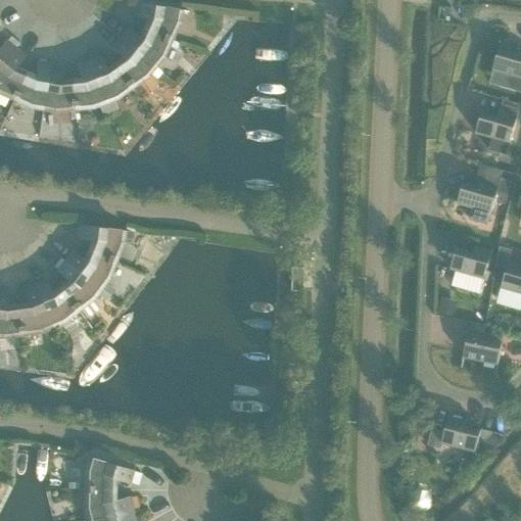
[(141,26),(170,38),(178,20),(180,7),(133,0),(131,13),(146,15),(141,26)]
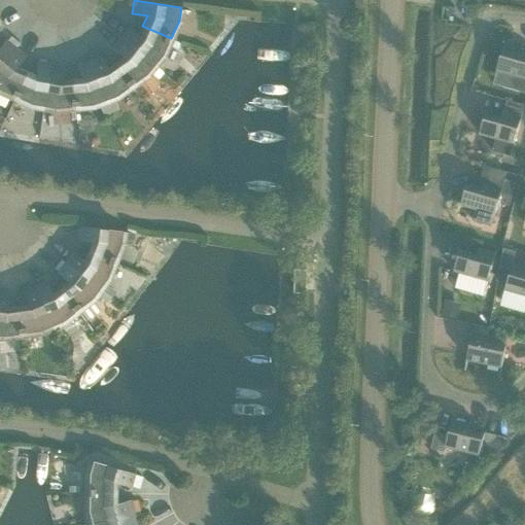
[(118,36),(154,66),(163,56),(171,38),(142,26),(138,35),(127,26),(118,36)]
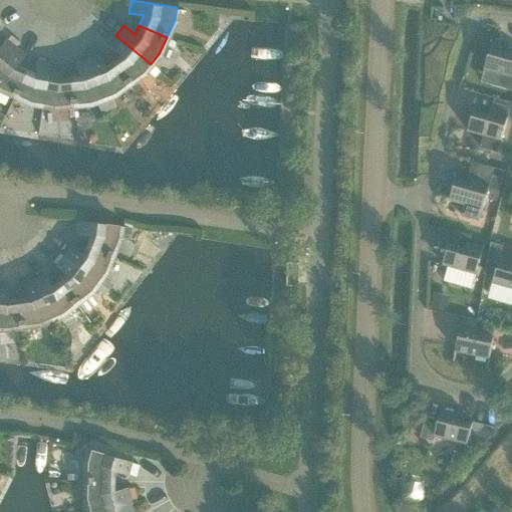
[(110,60),(128,84),(144,73),(151,64),(115,35),(107,45),(118,54),(110,60)]
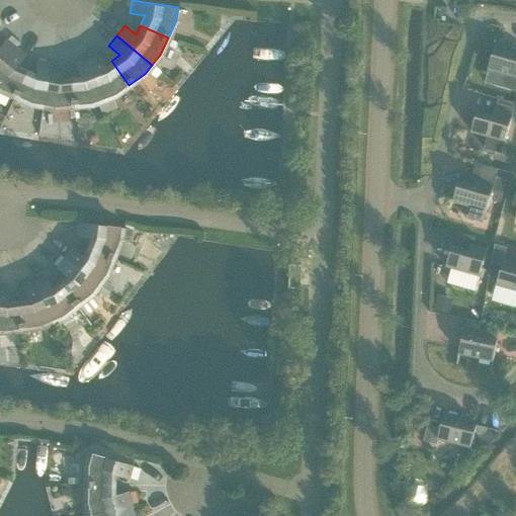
[(0,61),(13,46),(3,37),(0,40),(0,61)]
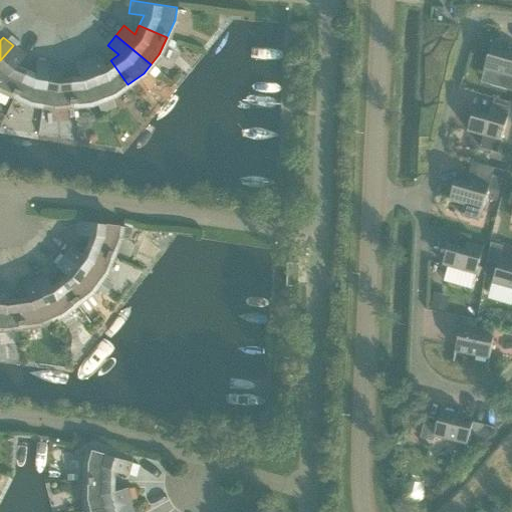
[(13,45),(0,60),(0,90),(10,95),(23,68),(14,64),(23,53),(13,45)]
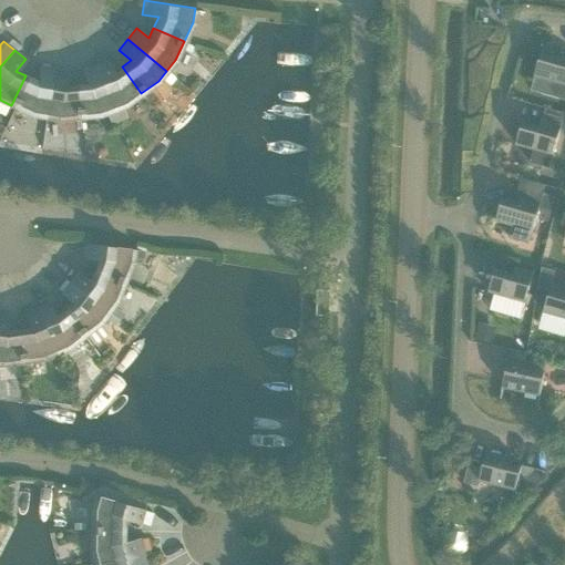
[(556,57),(538,51),(532,73),(552,79),(550,85),(554,93),(564,95),(564,51),(557,50),(556,57)]
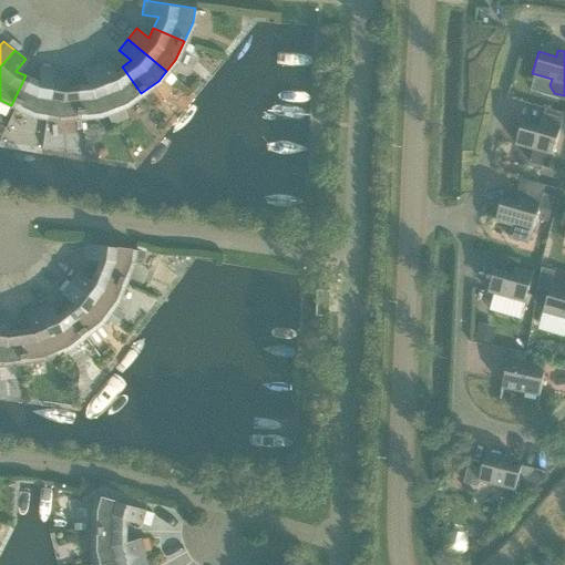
[(94,63),(111,110),(124,105),(141,93),(122,67),(112,73),(108,58),(94,63)]
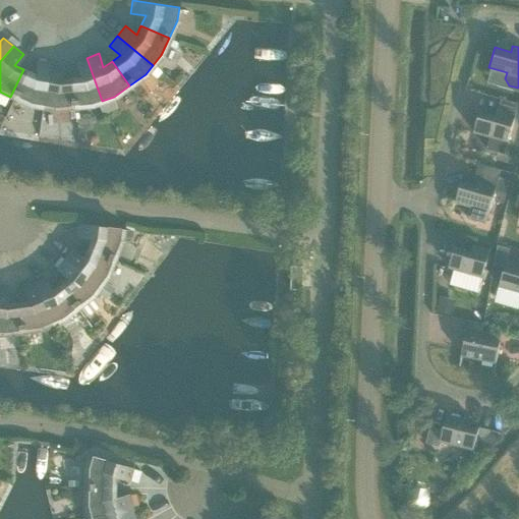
[(68,76),(71,107),(91,105),(102,101),(87,58),(73,62),(78,75),(68,76)]
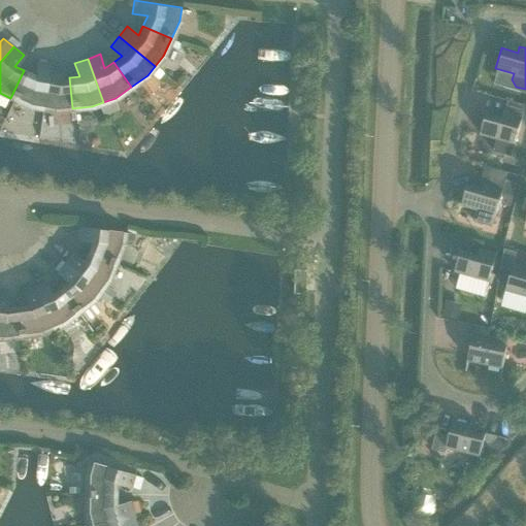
[(24,70),(10,98),(28,106),(40,108),(48,62),(36,60),(33,74),(24,70)]
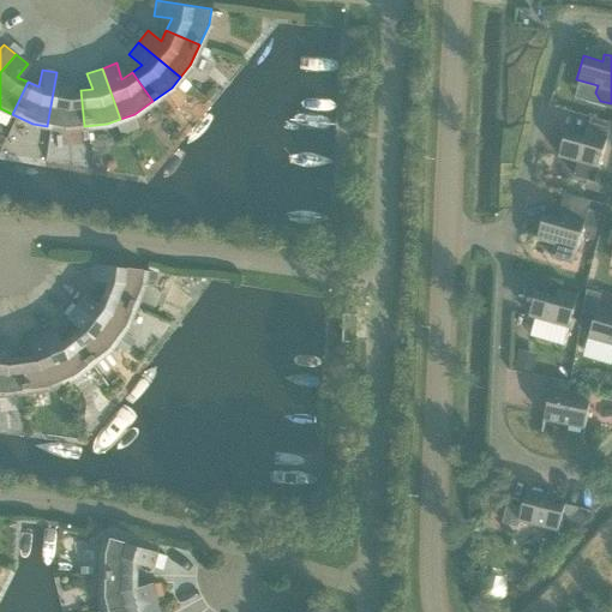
[(57,72),(47,126),(61,129),(84,126),(81,90),(69,91),(72,75),(57,72)]
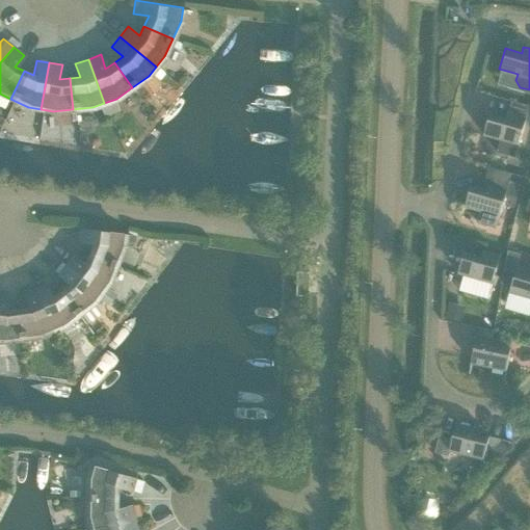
[(504,116),(487,112),(482,133),(498,137),(495,150),(513,155),(523,122),(524,115),(506,110),(504,116)]
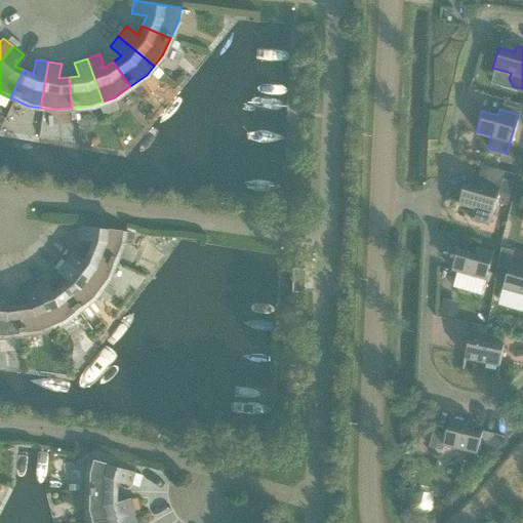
[(479,186),(463,180),(457,201),(473,206),(470,216),(487,222),(487,223),(488,224),(504,169),(485,163),(479,186)]
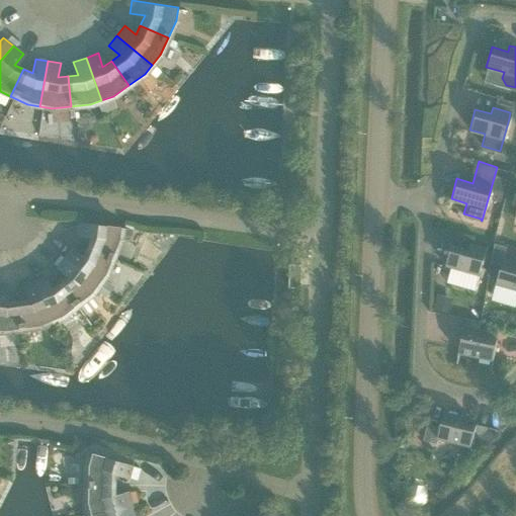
[(85,245),(113,256),(120,239),(120,233),(130,234),(130,227),(75,221),(74,234),(89,236),(85,245)]
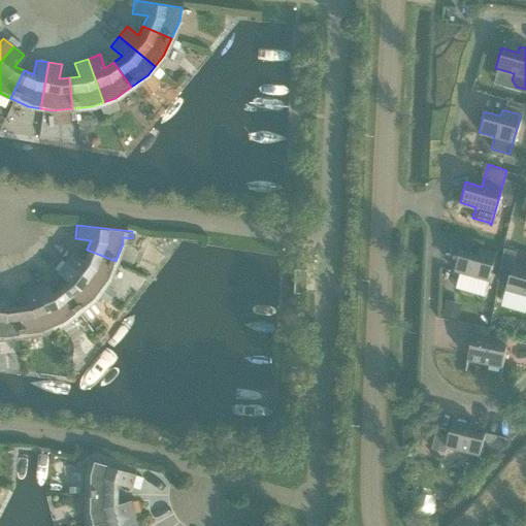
[(475,253),(459,249),(453,269),(487,278),(485,284),(486,285),(493,259),(495,252),(477,247),(475,253)]
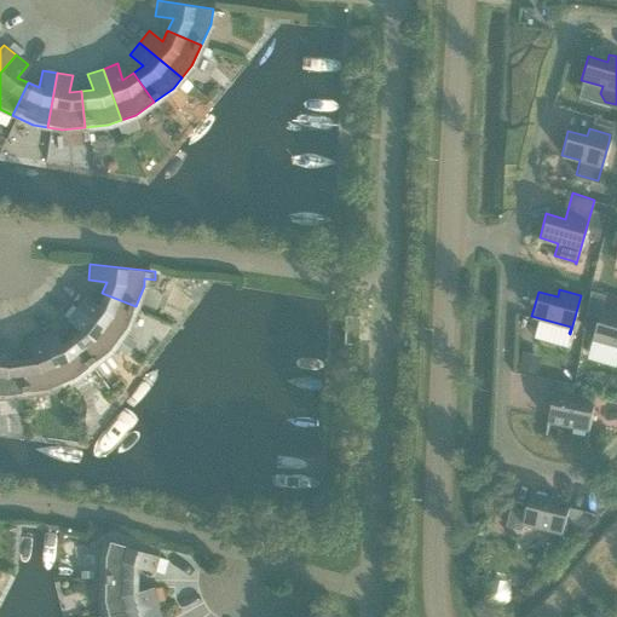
[(73,306),(117,339),(127,328),(136,306),(102,293),(96,305),(82,294),(73,306)]
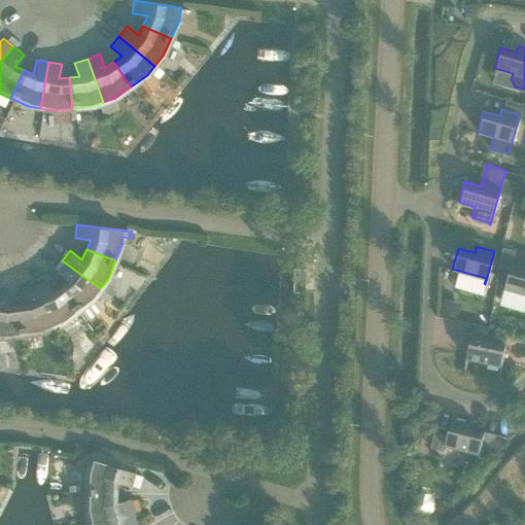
[(58,287),(77,311),(93,299),(100,288),(62,260),(54,271),(66,280),(58,287)]
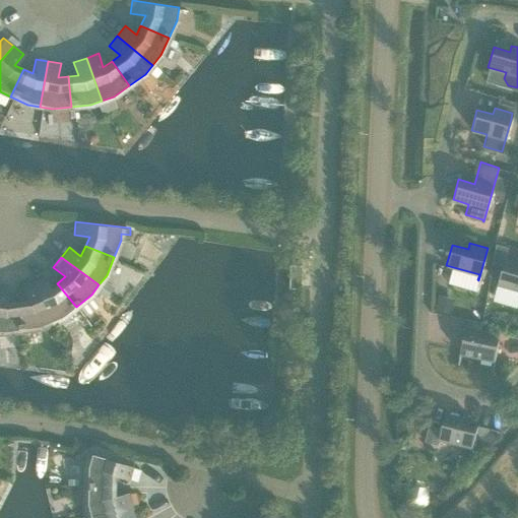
[(517,260),(504,257),(502,263),(495,288),(496,288),(498,283),(517,288),(517,260)]
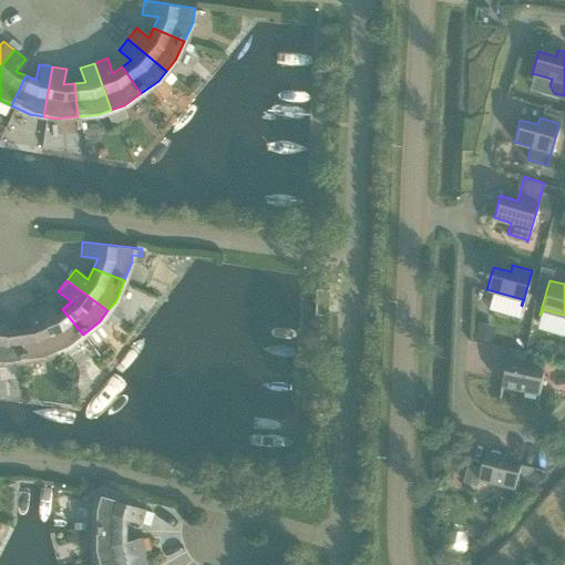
[(327,288),(314,287),(312,312),(326,312),(327,288)]
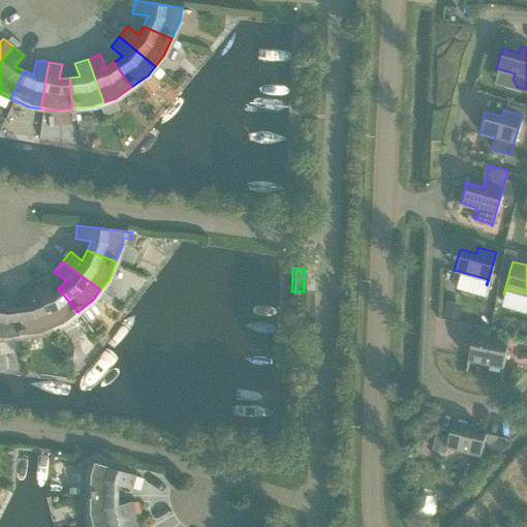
[(32,285),(51,329),(62,323),(78,312),(58,288),(50,295),(44,280),(32,285)]
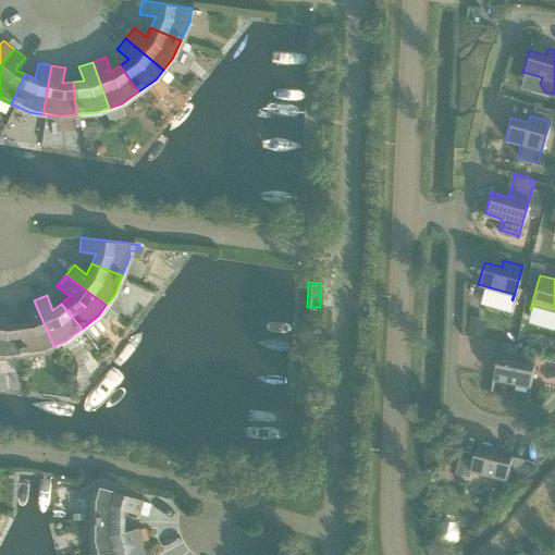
[(16,322),(21,354),(41,352),(53,346),(34,300),(21,306),(27,321),(16,322)]
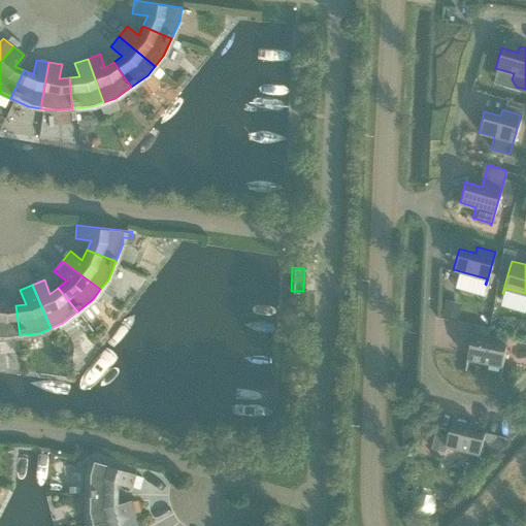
[(6,292),(0,291),(0,338),(1,338),(20,335),(15,305),(5,307),(6,292)]
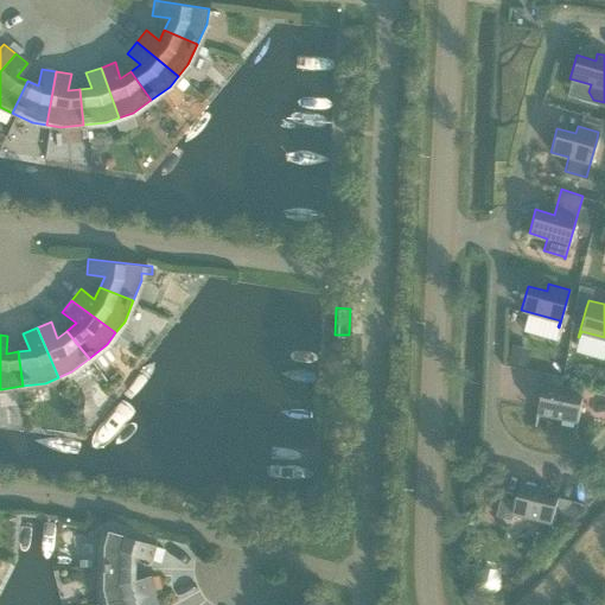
[(562,393),(564,386),(542,381),(541,389),(534,419),(536,419),(537,413),(558,416),(555,428),(574,432),(581,396),(562,393)]
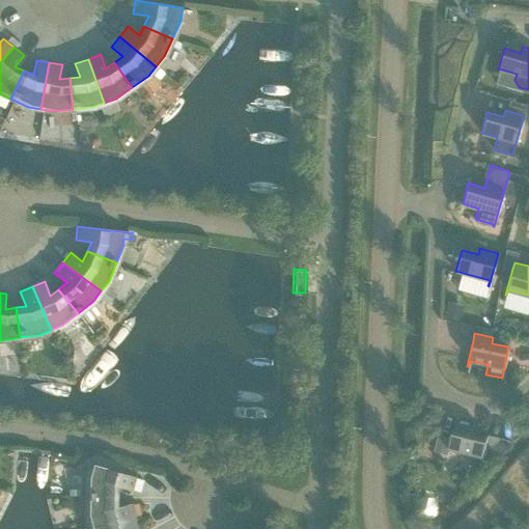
[(472,425),(453,420),(451,427),(449,436),(437,434),(433,449),(445,452),(445,453),(446,453),(447,447),(481,455),(486,437),(486,439),(494,458),(511,441),(508,439),(488,433),(486,435),(470,430),(472,425)]
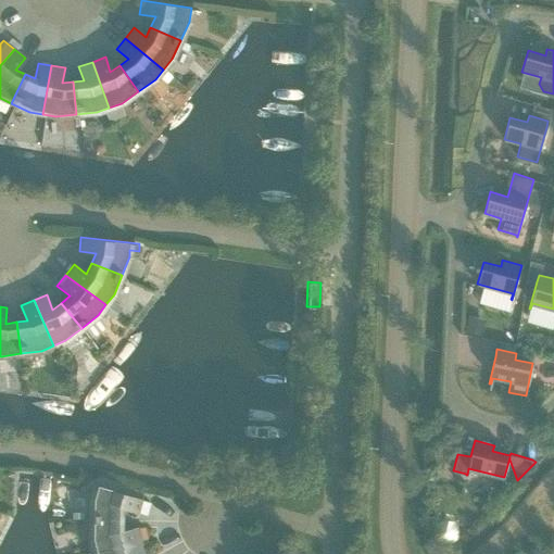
[(87,517),(120,518),(120,507),(136,512),(139,498),(91,483),(87,496),(87,517)]
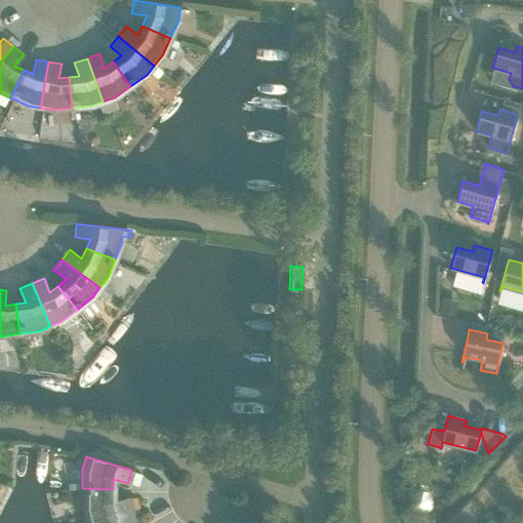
[(84,520),(130,509),(127,495),(113,499),(113,489),(82,488),(81,508),(84,520)]
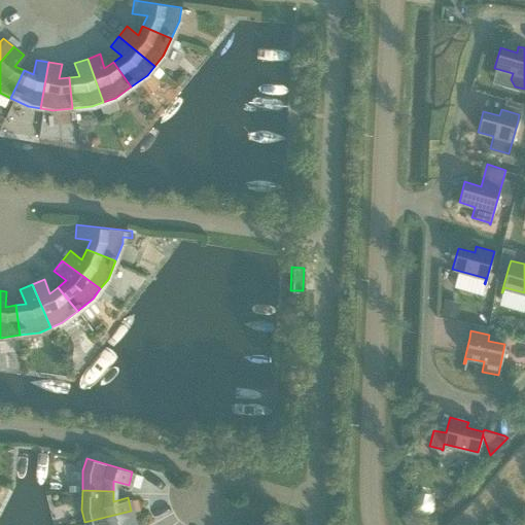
[(126,524),(135,523),(131,511),(84,522),(85,524),(126,524)]
